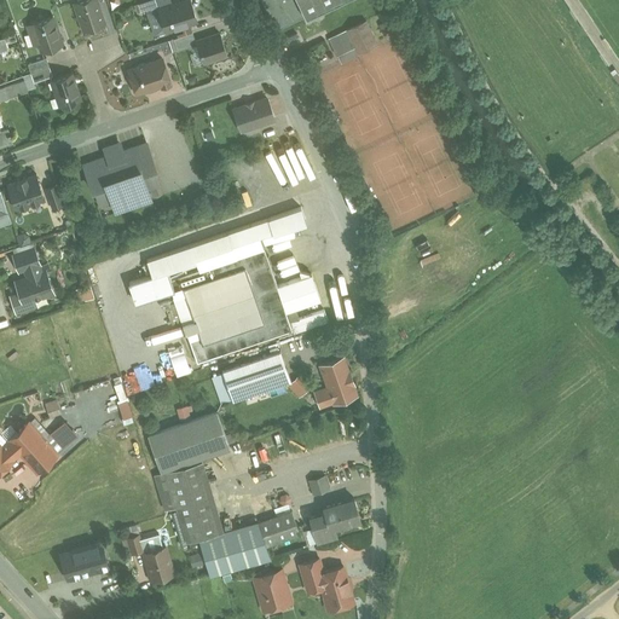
[(96,0),(81,0),(75,3),(85,32),(105,24),(96,0)]
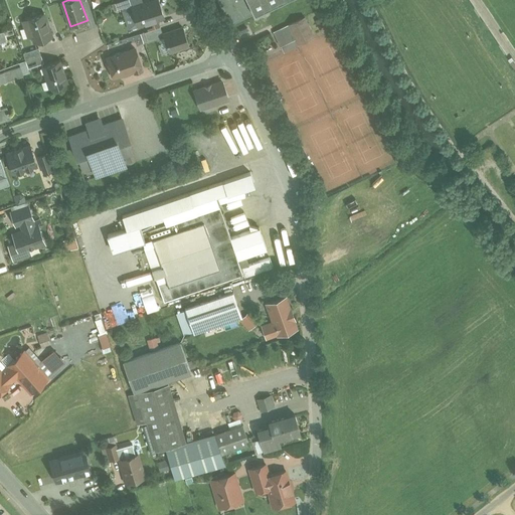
[(130,0),(125,0),(115,4),(117,11),(132,6),(130,0)]
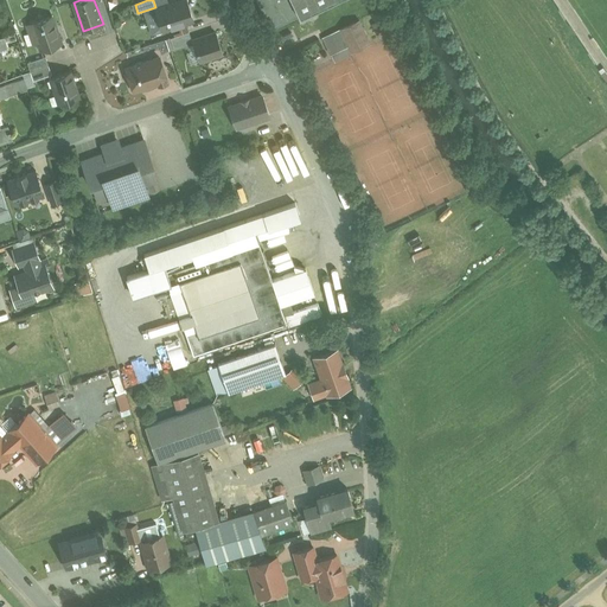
[(185,0),(183,0),(157,10),(164,31),(193,20),(185,0)]
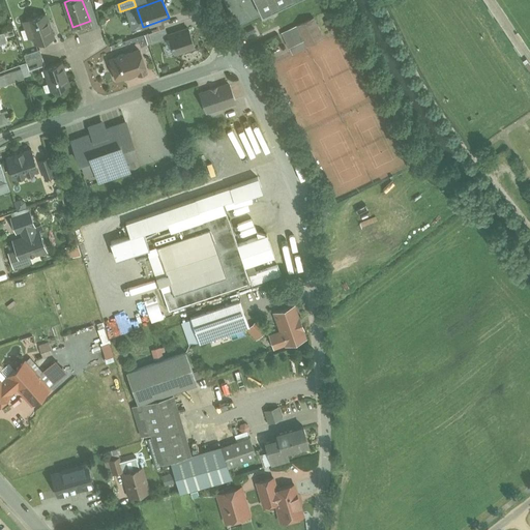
[(224,0),(237,26),(290,0),(224,0)]
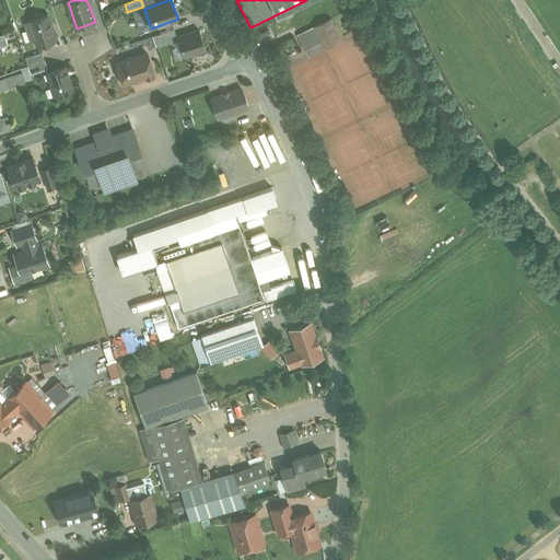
[(57,41),(48,15),(28,22),(38,47),(57,41)]
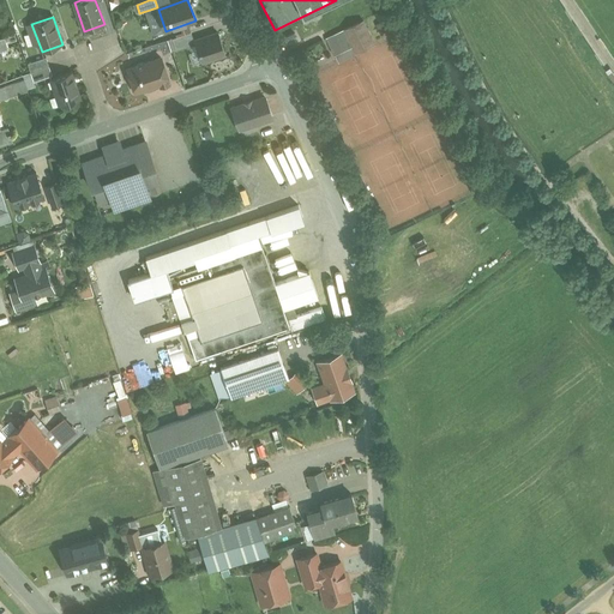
[(363,20),(344,30),(353,48),(354,47),(356,54),(374,44),(363,20)]
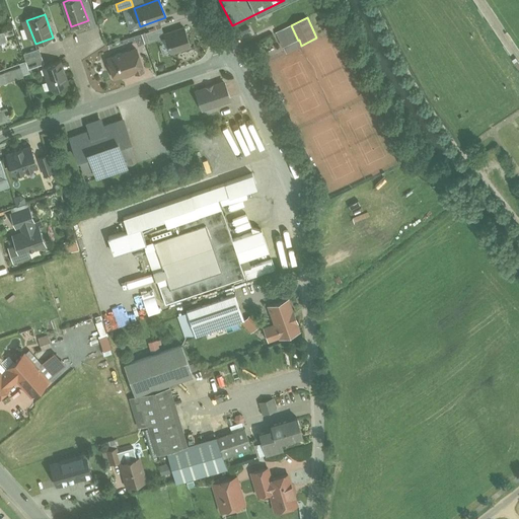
[(291,25),(276,32),(283,48),(298,41),(291,25)]
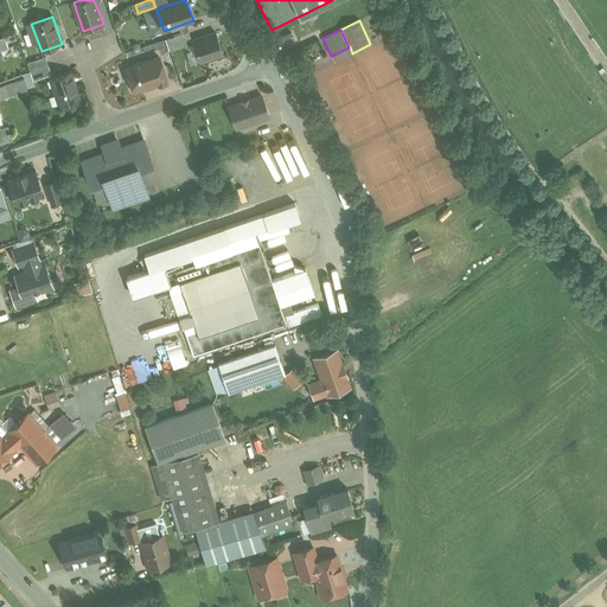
[(216,32),(192,40),(199,62),(223,53),(216,32)]
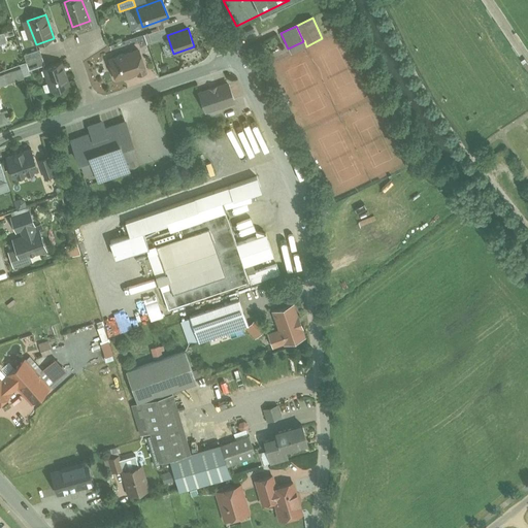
[(162,29),(149,34),(152,44),(153,44),(152,41),(165,37),(162,29)]
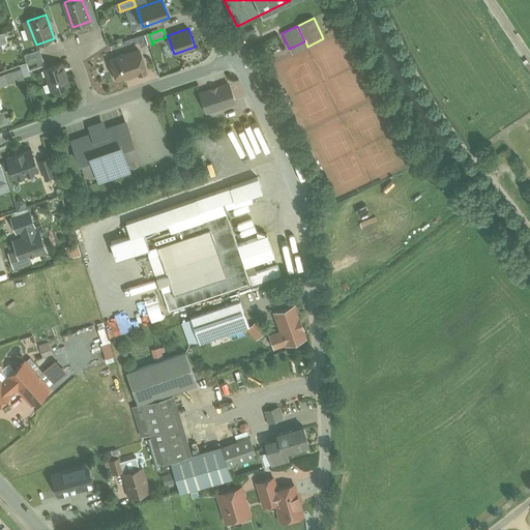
[(40,50),(24,56),(27,63),(42,58),(40,50)]
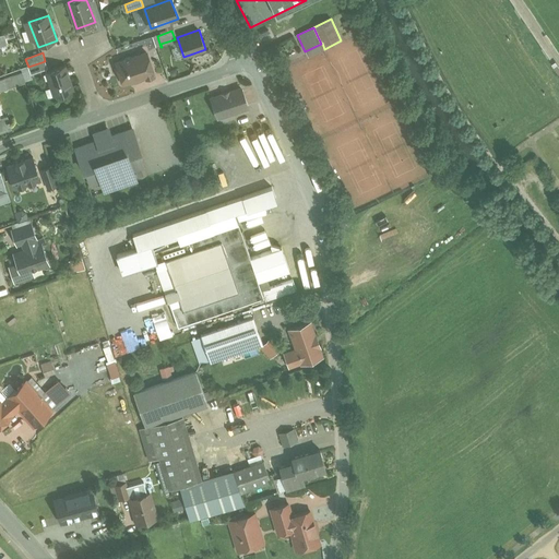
[(146,52),(131,58),(130,58),(126,59),(126,60),(116,63),(123,85),(146,78),(146,79),(154,76),(153,74),(154,74),(146,52)]
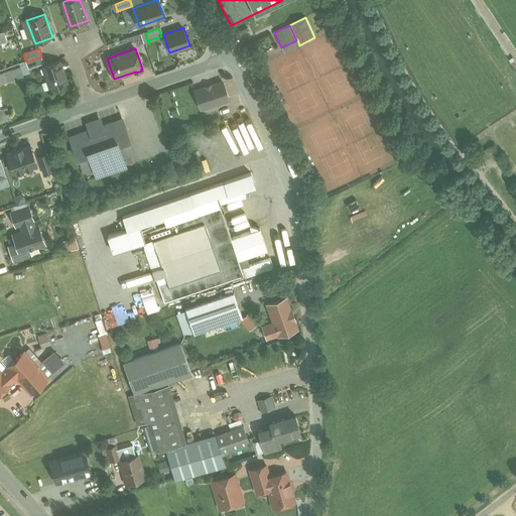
[(41,56),(26,61),(28,70),(44,63),(41,56)]
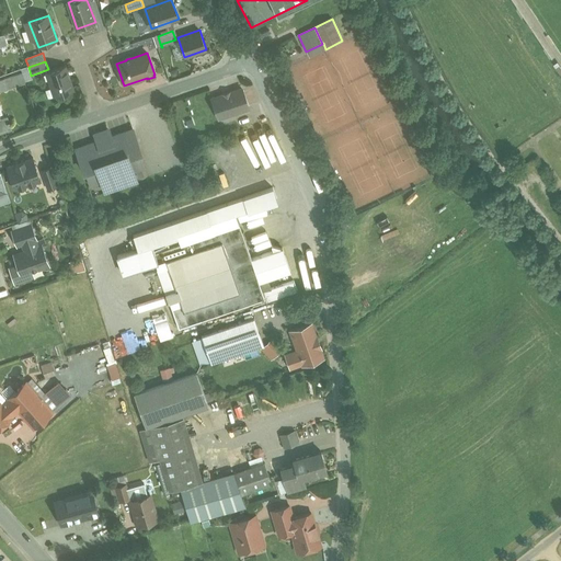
[(65,67),(46,73),(55,98),(55,96),(64,94),(73,91),(65,67)]
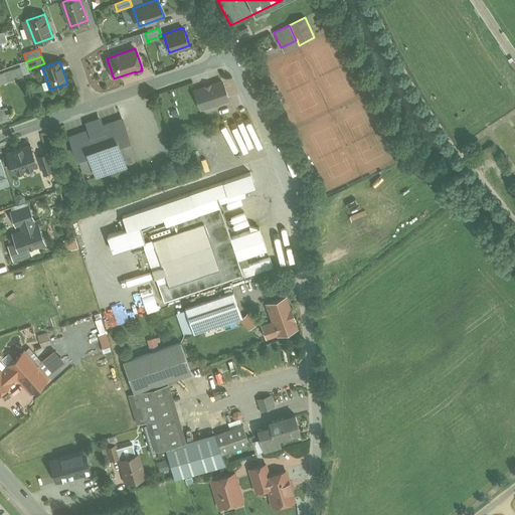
[(222,81),(195,92),(201,109),(228,99),(222,81)]
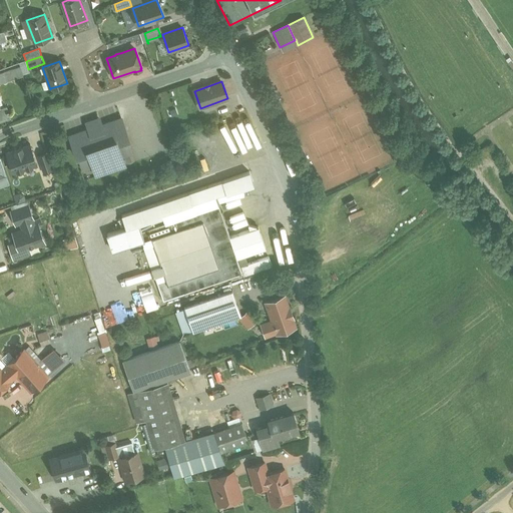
[(0,120),(10,117),(8,114),(9,113),(8,110),(8,111),(6,107),(0,108),(0,120)]
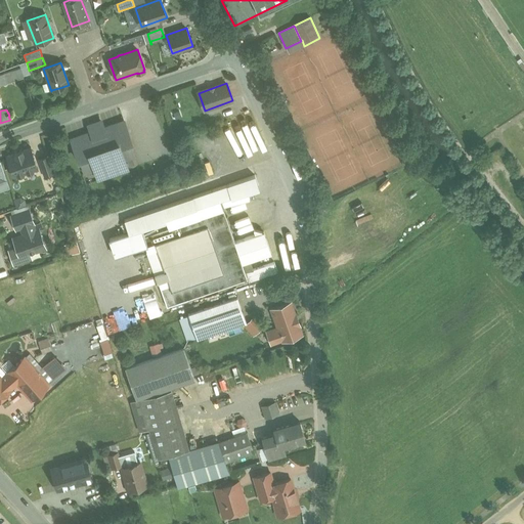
[(100,126),(92,129),(94,133),(91,134),(72,141),(79,162),(81,161),(85,173),(95,170),(98,178),(127,168),(125,160),(134,157),(130,143),(132,142),(125,122),(104,129),(102,130),(100,126)]
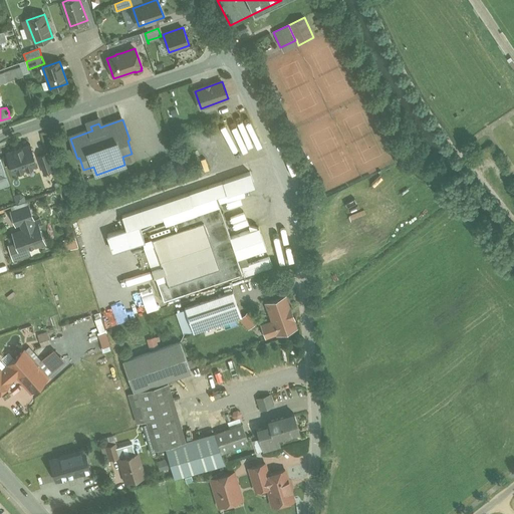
[(30,145),(22,148),(22,147),(14,150),(14,151),(6,154),(13,174),(38,166),(30,145)]
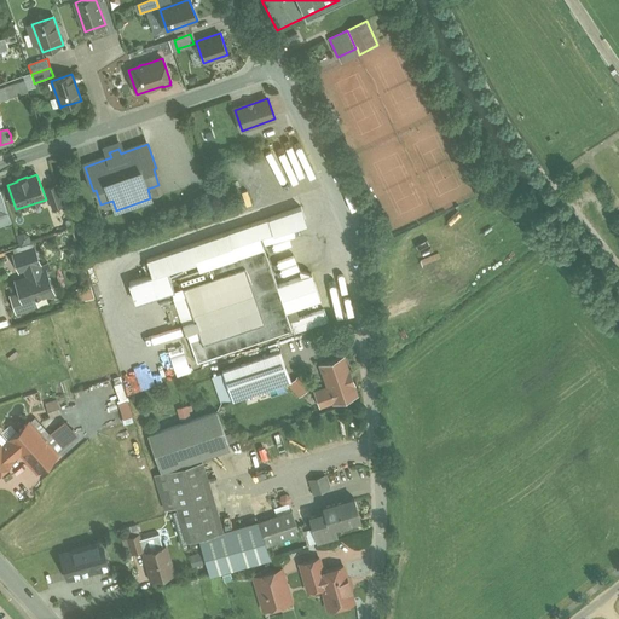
[(57,184),(46,189),(53,209),(64,204),(57,184)]
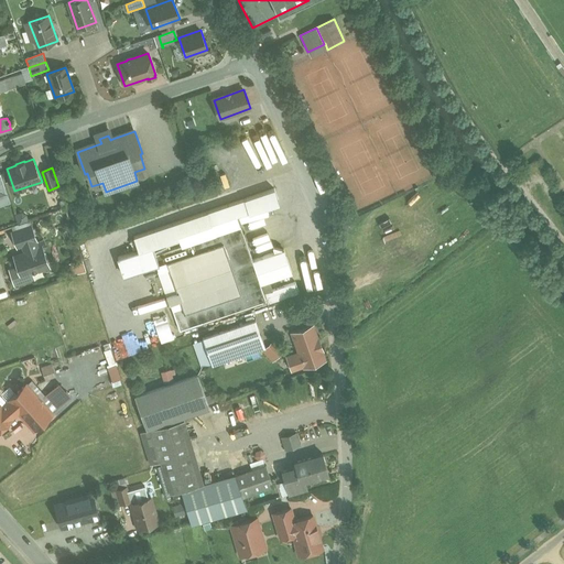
[(274,188),(134,238),(139,252),(179,238),(182,246),(153,256),(159,272),(160,271),(167,294),(176,292),(177,293),(166,296),(170,305),(180,302),(182,306),(173,310),(180,331),(190,327),(227,314),(267,301),(261,284),(292,273),(284,249),(253,260),(240,226),(236,215),(249,210),(249,212),(279,202),(274,188)]
